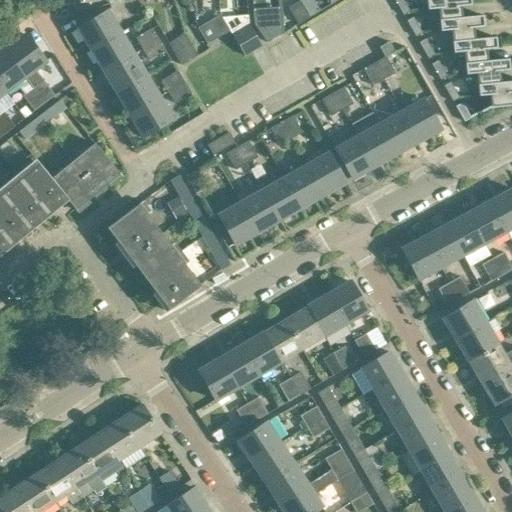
[(253,0),(256,20),(267,18),(264,0),(253,0)]
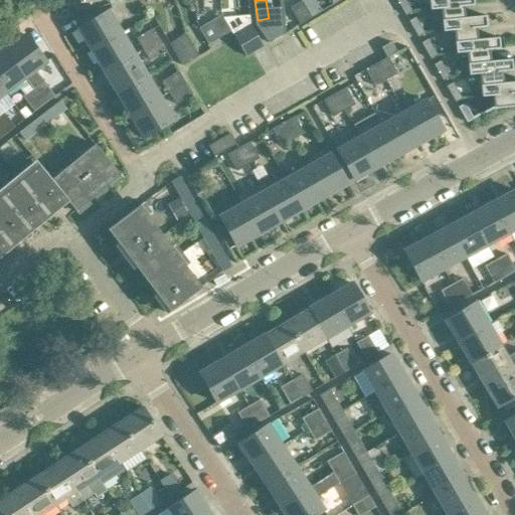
[(314,0),(304,0),(301,2),(311,17),(321,11),(314,0)]
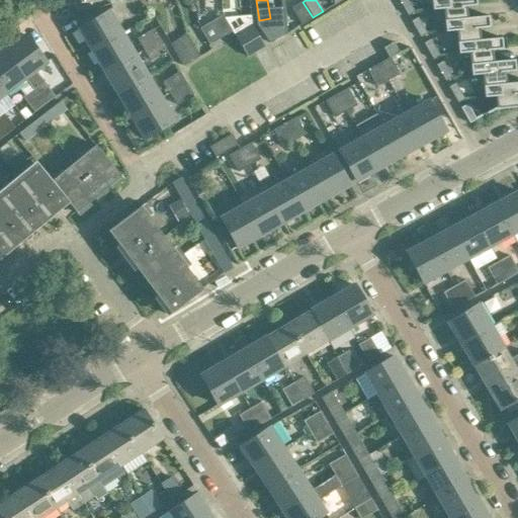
[(399,0),(408,15),(414,11),(408,0),(399,0)]
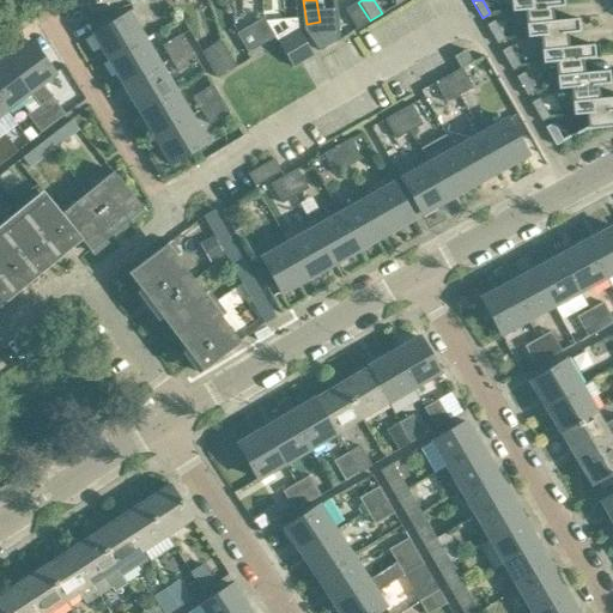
[(509,0),(511,11),(525,10),(526,23),(553,20),(552,6),(564,5),(563,0),(509,0)]
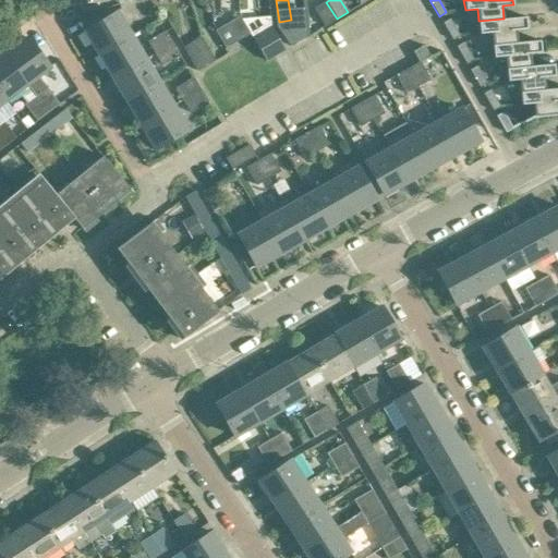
[(326,2),(314,9),(325,26),(337,19),(326,2)]
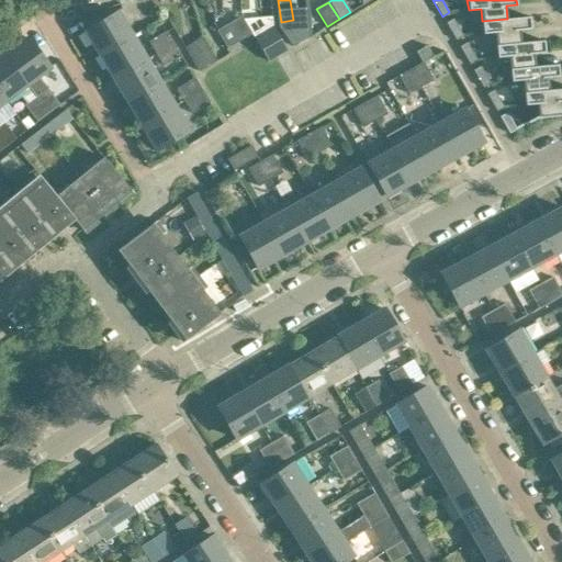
[(86,31),(100,55),(132,35),(117,11),(86,31)]
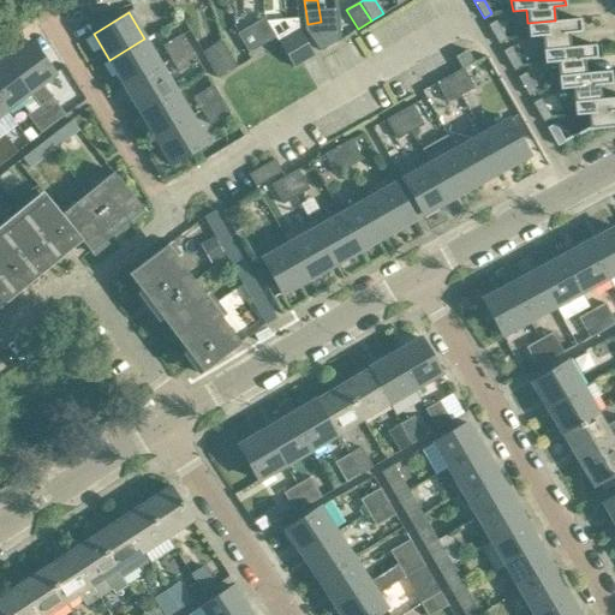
[(555,21),(527,23),(526,24),(529,37),(542,36),(543,49),(571,46),(568,33),(581,31),(580,17),(555,21)]
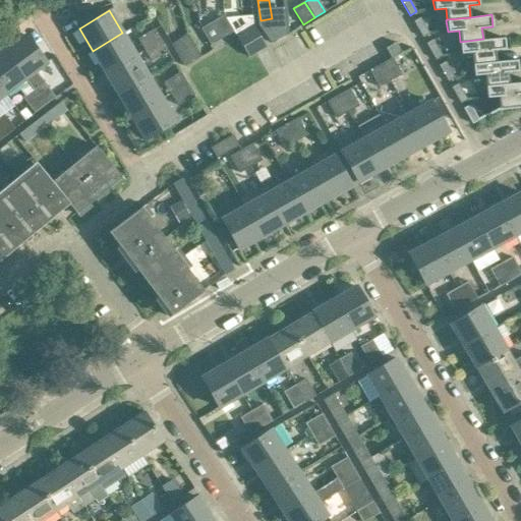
[(233,33),(223,16),(215,22),(209,21),(200,25),(201,31),(211,46),(224,38),(233,33)]
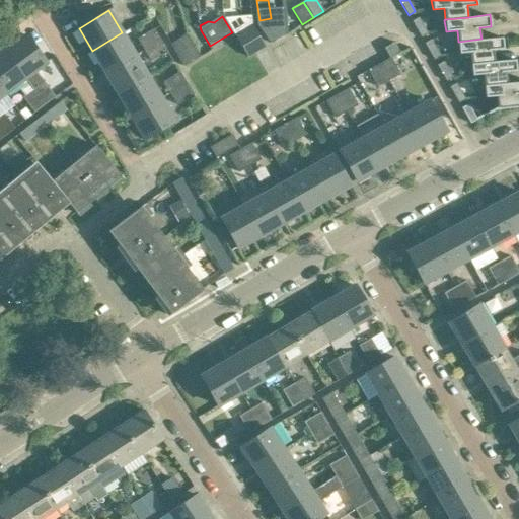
[(269,21),(264,24),(274,41),(285,33),(275,17),(269,21)]
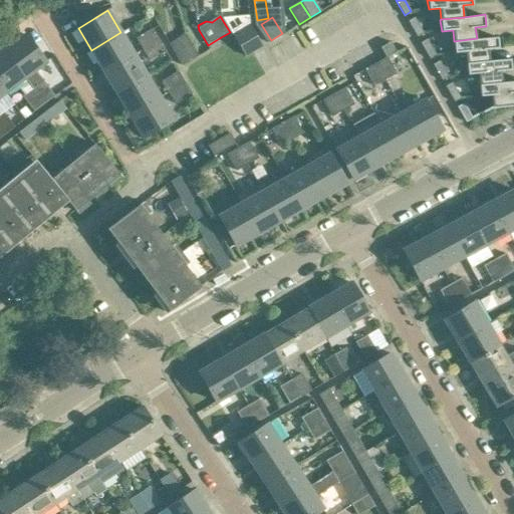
[(415,17),(408,21),(417,36),(423,32),(415,17)]
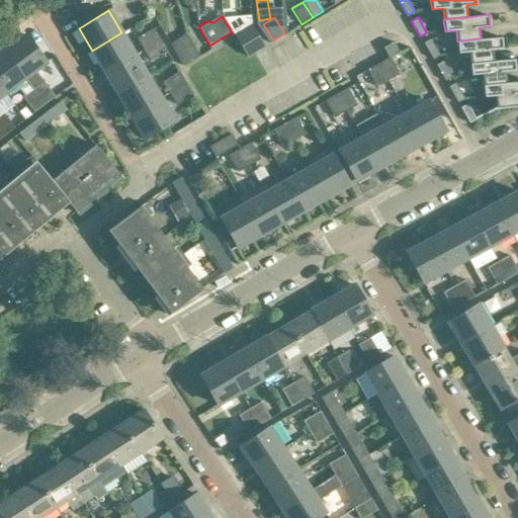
[(251,25),(234,35),(239,44),(246,57),(253,53),(263,47),(251,25)]
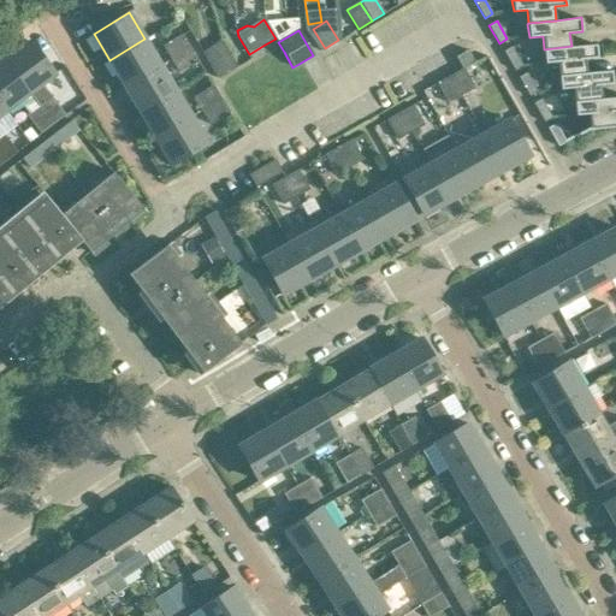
[(182,34),(163,45),(171,59),(190,48),(182,34)]
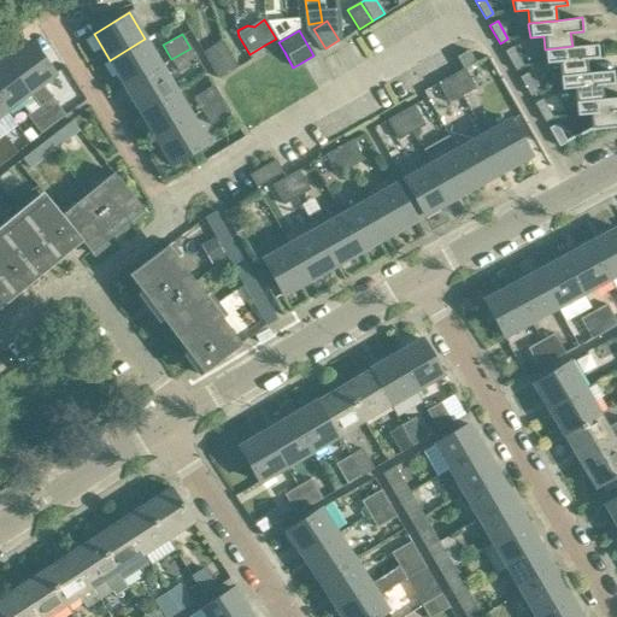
[(145,39),(110,60),(125,86),(160,65),(145,39)]
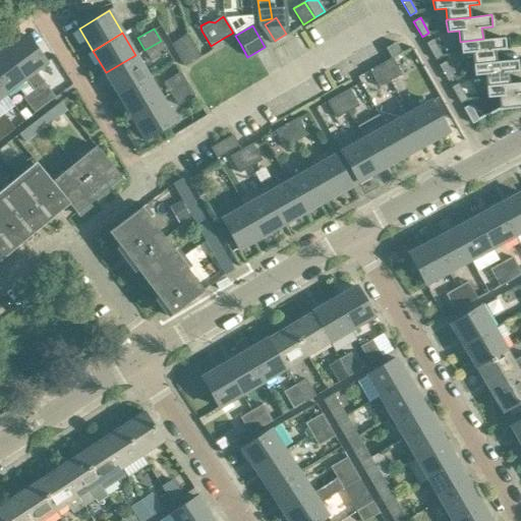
[(187,34),(171,44),(184,66),(201,56),(187,34)]
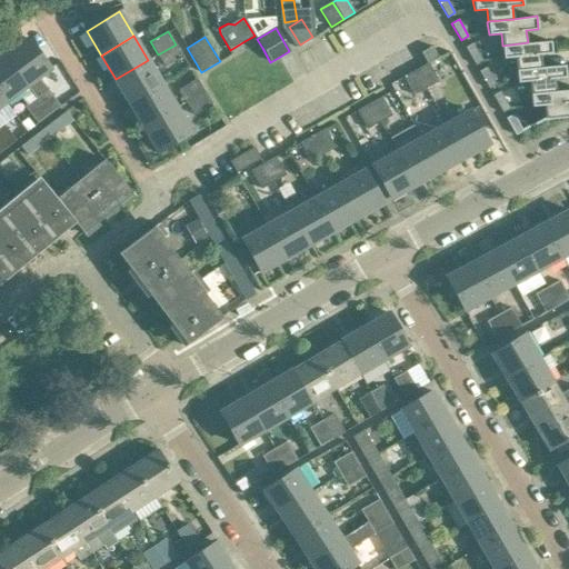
[(28,38),(6,56),(28,85),(28,86),(36,97),(49,115),(60,107),(38,77),(50,68),(28,38)]
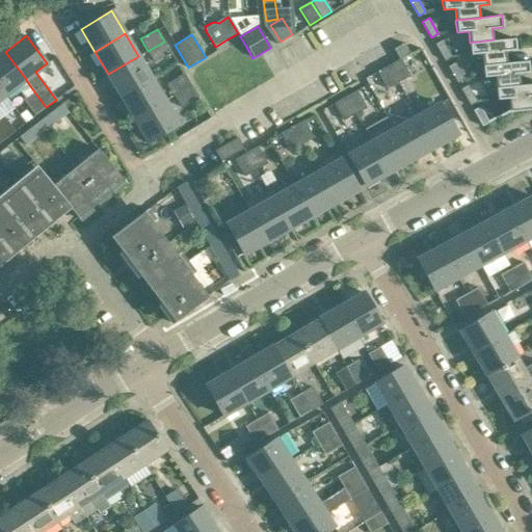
[(494,40),(470,43),(469,43),(470,55),(482,53),(483,65),(506,62),(505,51),(515,49),(514,37),(494,40)]
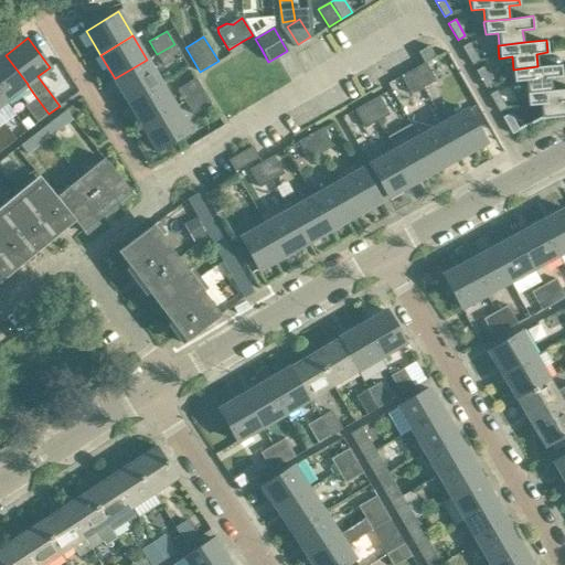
[(469,43),(462,48),(471,64),(479,60),(469,43)]
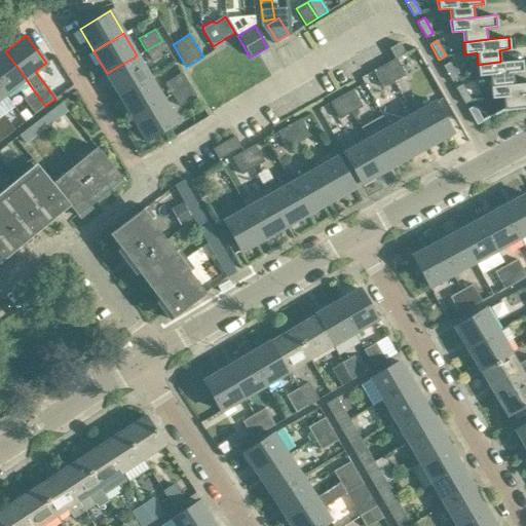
[(162,41),(146,50),(152,61),(168,51),(162,41)]
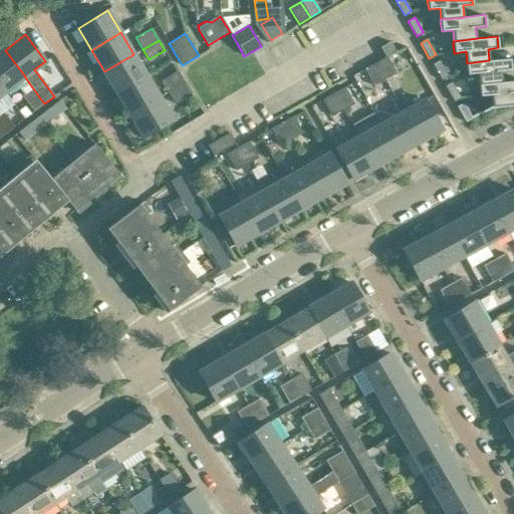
[(386,57),(374,63),(384,81),(397,74),(387,57),(396,51),(391,42),(380,47),(386,57)]
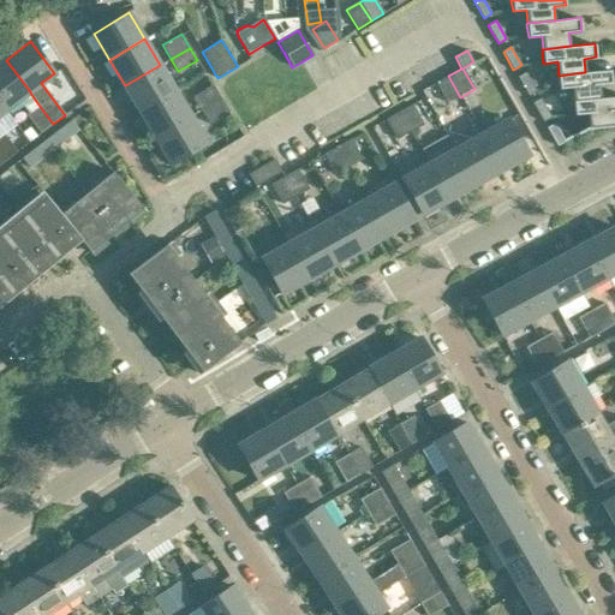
[(0,64),(0,102),(6,111),(29,93),(30,93),(30,91),(6,60),(0,64)]
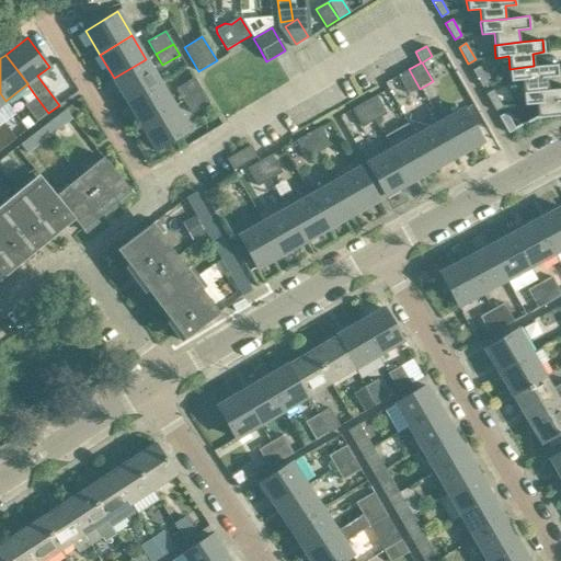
[(146,59),(114,78),(128,102),(160,83),(146,59)]
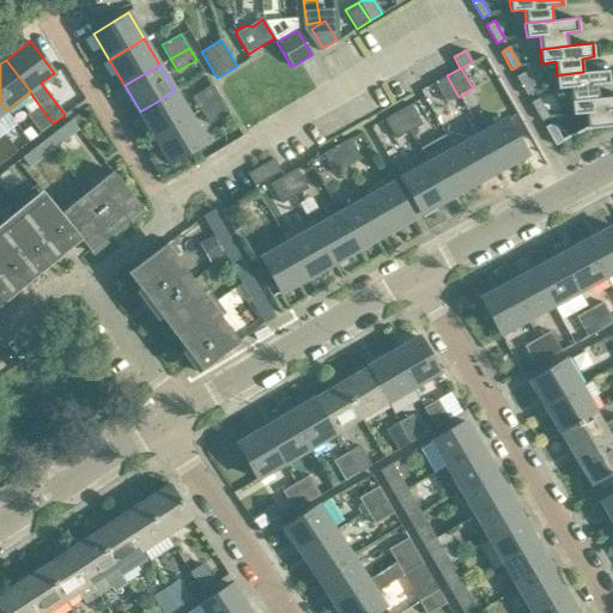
[(583,72),(557,76),(556,76),(557,89),(570,87),(571,101),(599,97),(598,84),(610,83),(608,70),(583,72)]
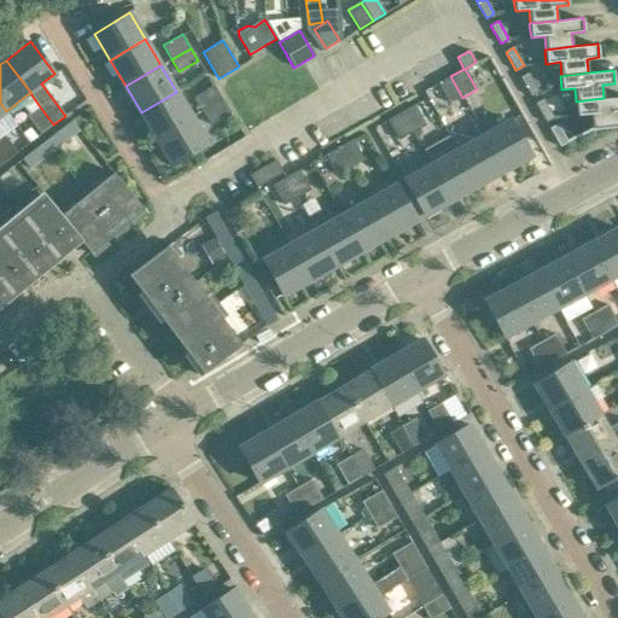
[(528,74),(520,77),(531,95),(538,92),(528,74)]
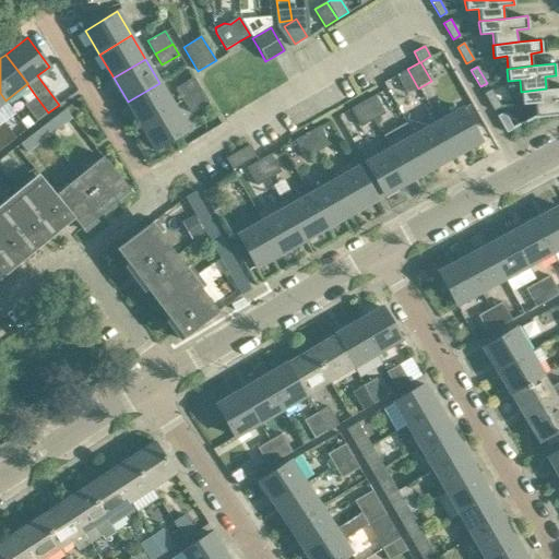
[(407,69),(395,75),(406,95),(418,88),(407,69)]
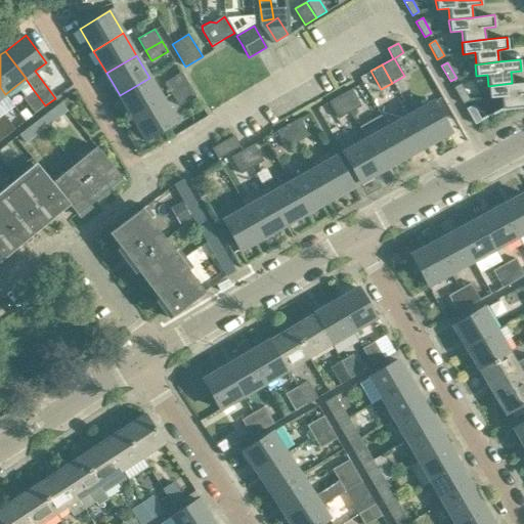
[(181,73),(164,83),(171,93),(171,94),(188,84),(187,82),(181,73)]
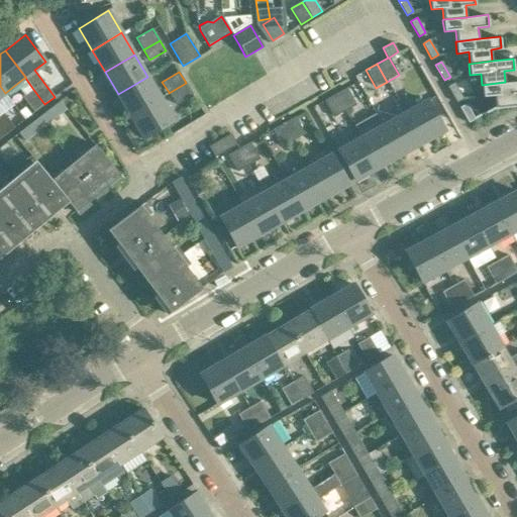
[(147,77),(118,94),(130,116),(161,99),(147,77)]
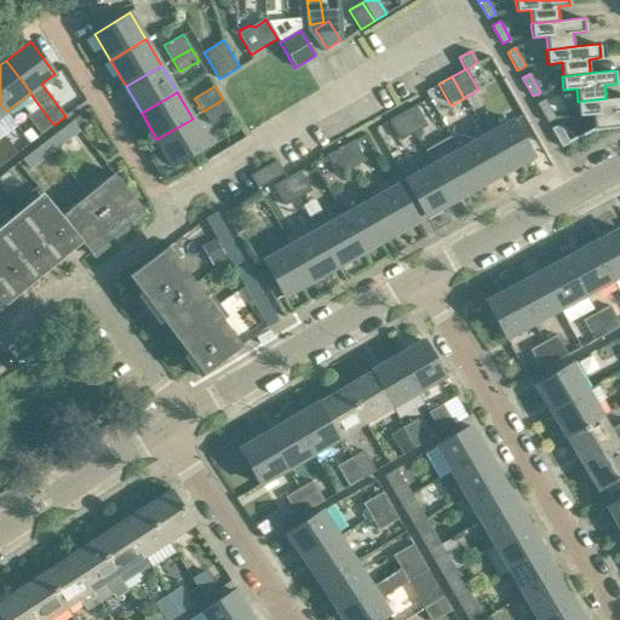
[(619,97),(606,98),(578,102),(578,103),(579,116),(592,115),(593,128),(590,128),(581,135),(581,136),(592,130),(619,126),(619,116),(619,112),(619,110),(619,97)]
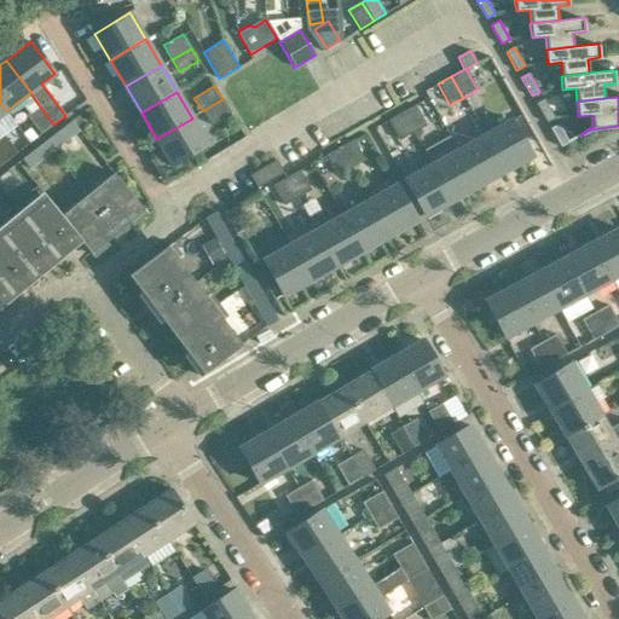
[(223,99),(202,111),(209,125),(230,113),(223,99)]
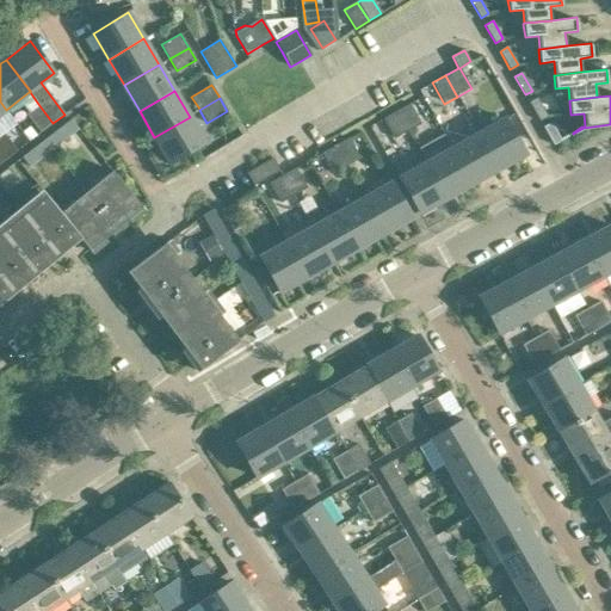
[(537,98),(529,103),(539,121),(547,116),(537,98)]
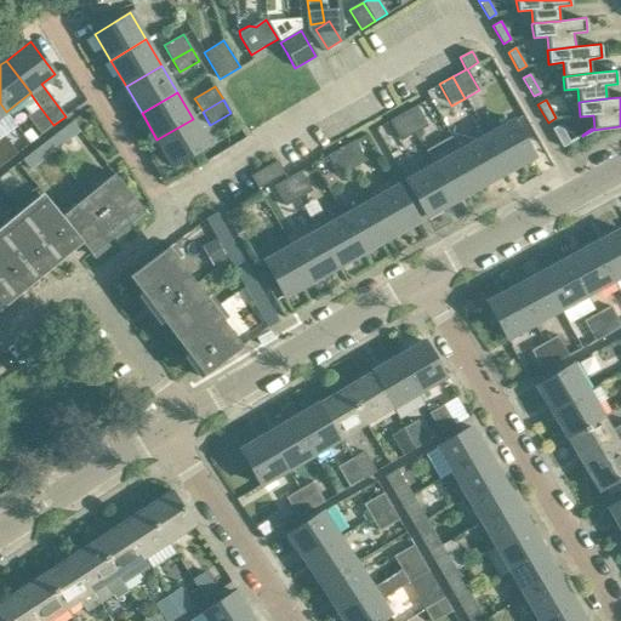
[(416,104),(404,112),(415,132),(427,125),(416,104)]
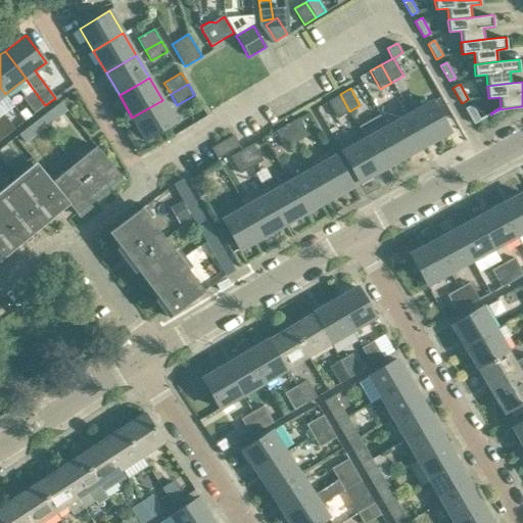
[(45,105),(33,89),(25,95),(37,111),(45,105)]
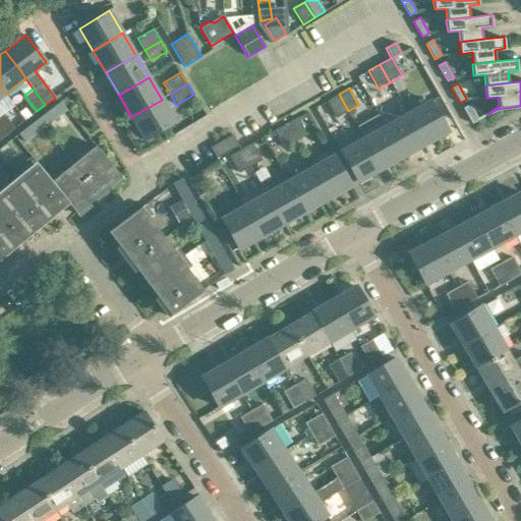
[(339,94),(327,101),(336,118),(348,111),(339,94)]
